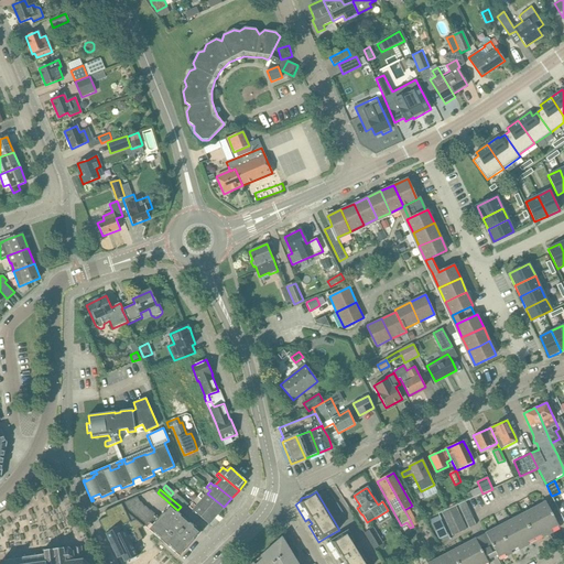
[(216,516),(224,507),(207,494),(205,497),(202,494),(197,497),(202,500),(201,502),(216,516)]
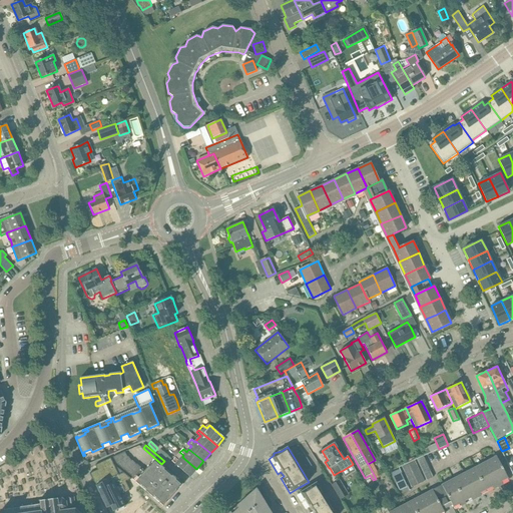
[(157,453),(168,462),(171,459),(160,450),(157,453)]
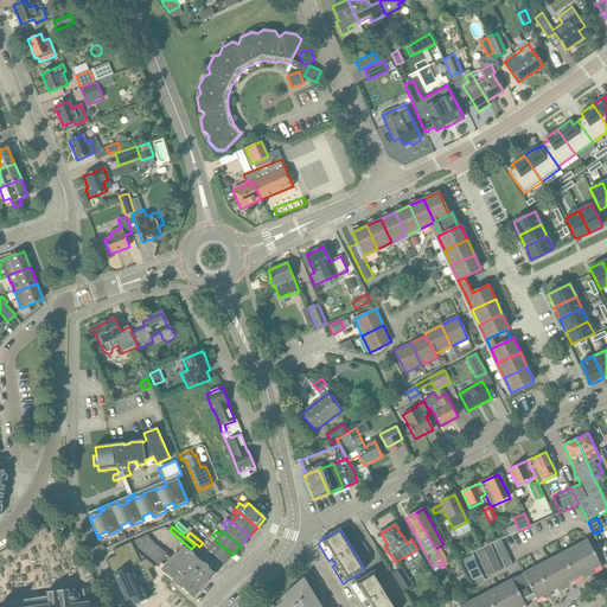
[(148,534),(133,541),(138,548),(146,556),(157,564),(157,566),(155,567),(158,568),(166,575),(173,581),(180,588),(193,600),(210,581),(217,573),(183,543),(176,551),(171,557),(168,556),(170,555),(165,550),(164,551),(159,545),(158,547),(154,542),(153,542),(149,536),(148,534)]
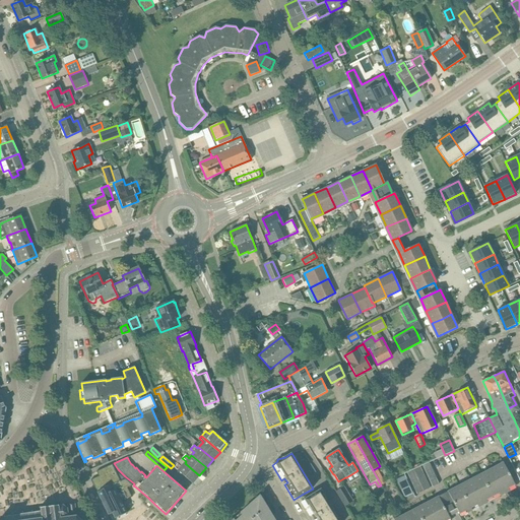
[(439,483),(429,462),(423,465),(432,486),(439,483)]
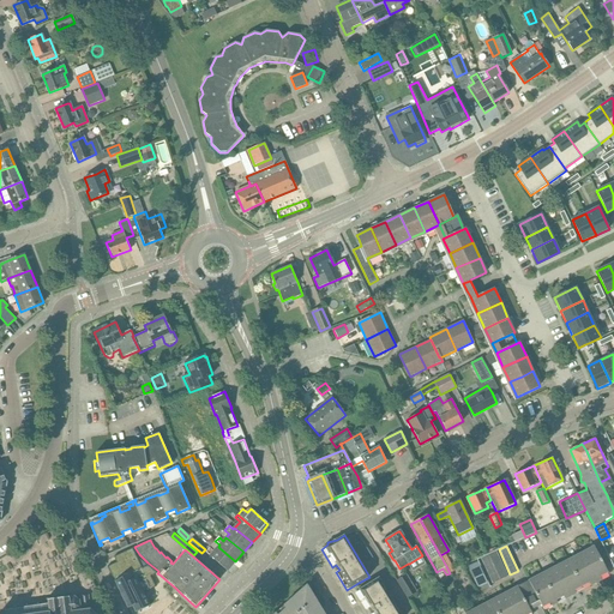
[(608,572),(594,546),(523,584),(535,607),(541,605),(542,607),(551,602),(552,606),(558,602),(555,600),(563,596),(565,599),(576,594),(573,590),(589,582),(590,585),(601,579),(600,576),(608,572)]
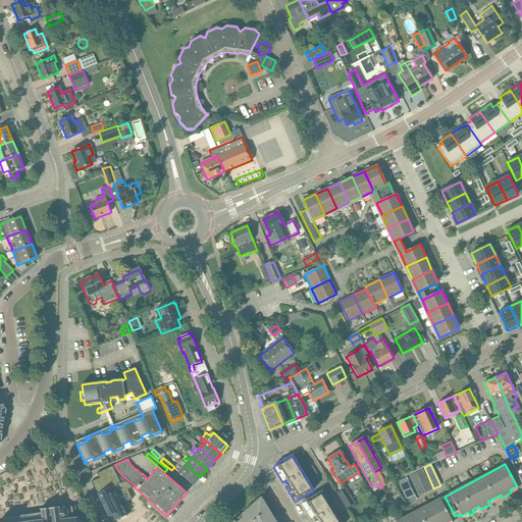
[(100,477),(92,480),(109,516),(113,515),(115,520),(128,514),(123,503),(134,499),(129,491),(136,488),(134,487),(135,486),(117,472),(113,465),(98,472),(100,477)]
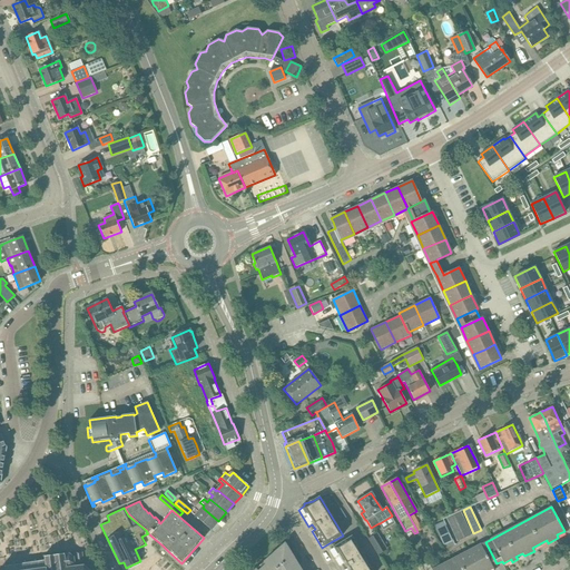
[(190,513),(203,523),(212,530),(218,521),(203,508),(198,512),(195,509),(190,513)]
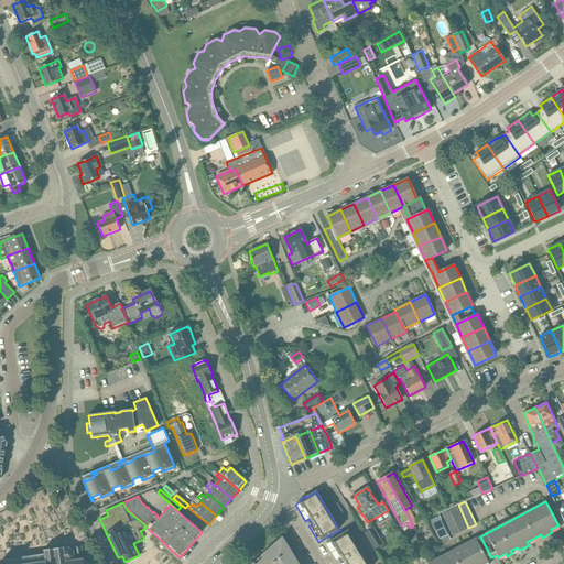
[(465,530),(455,506),(441,512),(452,535),(465,530)]
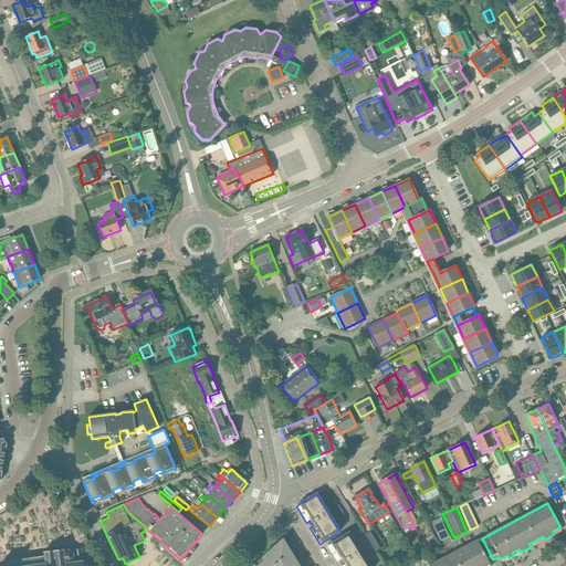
[(348,510),(339,514),(345,527),(354,523),(348,510)]
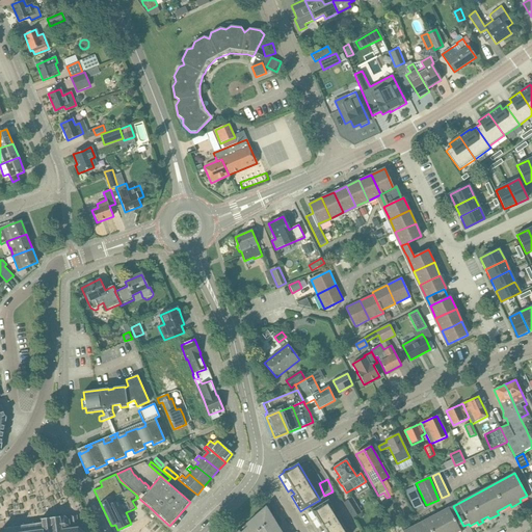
[(415,509),(423,506),(422,505),(416,490),(415,487),(405,491),(414,509),(415,509)]
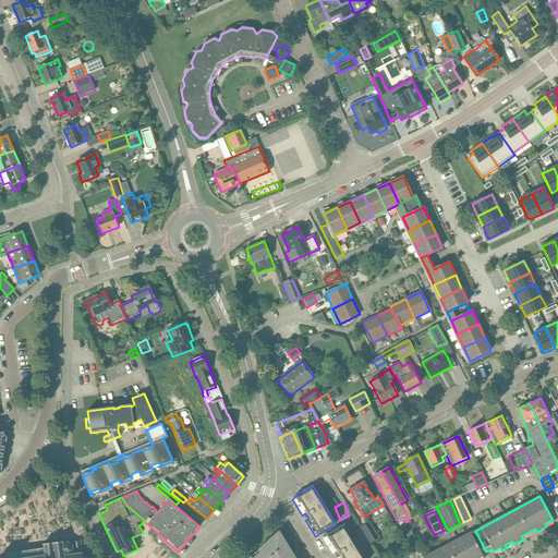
[(363,557),(343,525),(324,538),(334,555),(337,553),(339,557),(337,557),(363,557)]
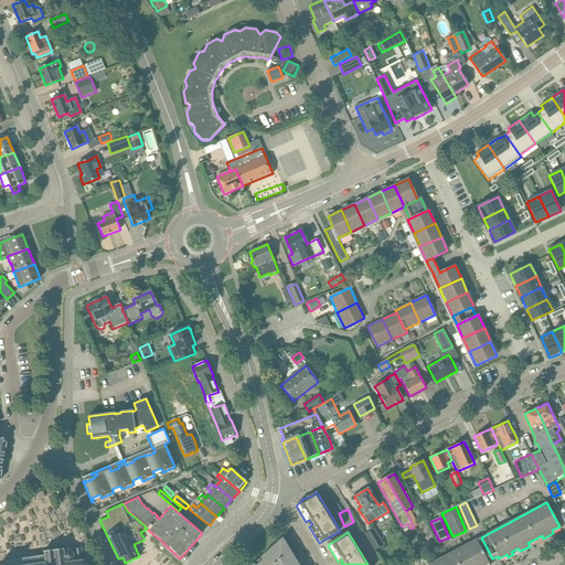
[(374,532),(365,536),(375,552),(383,547),(374,532)]
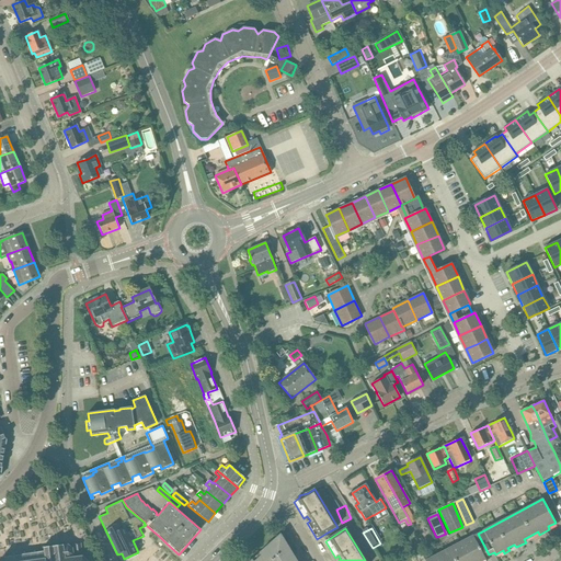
[(289,560),(294,558),(286,544),(281,534),(276,538),(275,539),(272,542),(260,553),(252,560),(250,560),(289,560)]
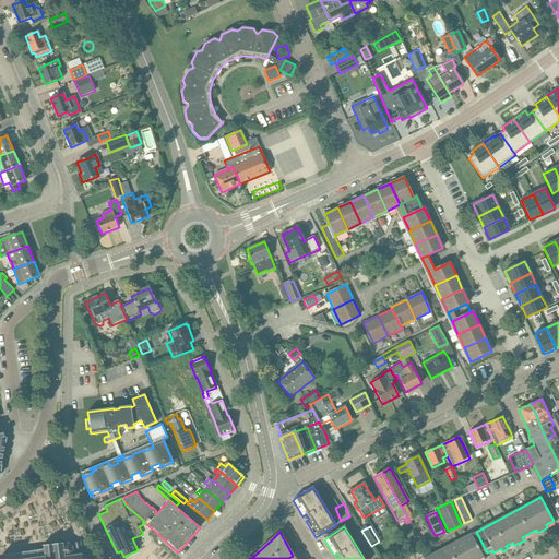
[(423,558),(480,558),(484,558),(483,556),(487,552),(476,532),(423,558)]
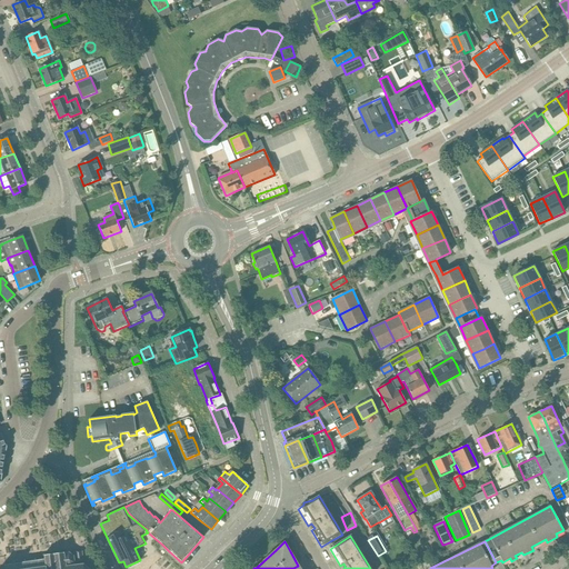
[(439,545),(430,550),(432,553),(441,549),(439,545)]
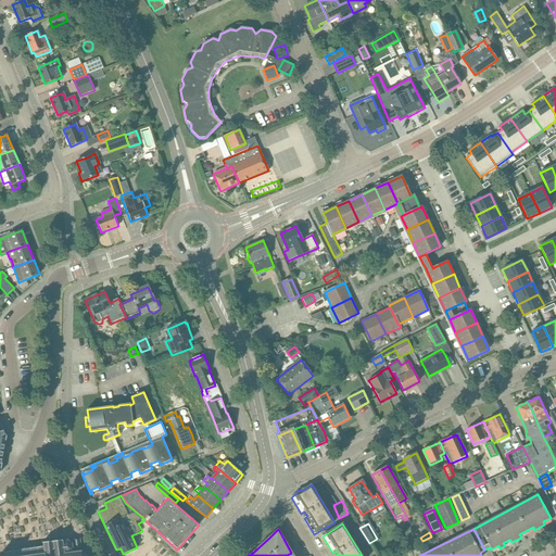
[(5,553),(5,551),(4,551),(4,555),(89,555),(87,555),(81,553),(83,550),(81,550),(80,539),(67,541),(68,539),(67,539),(66,540),(45,543),(42,542),(42,543),(43,544),(43,547),(5,553)]
